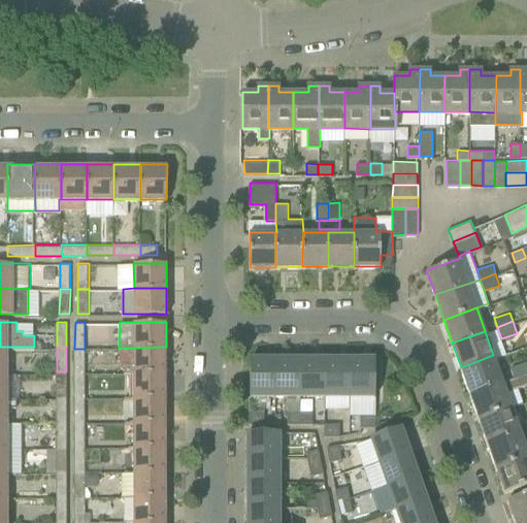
[(166,347),(133,348),(133,371),(166,371),(166,347)]
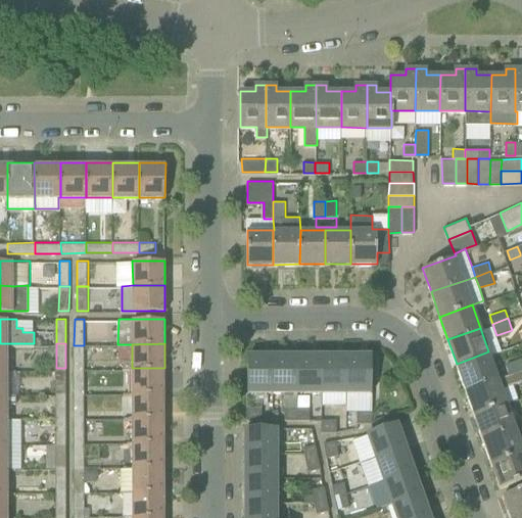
[(74,368),(84,368),(84,345),(74,345),(74,368)]
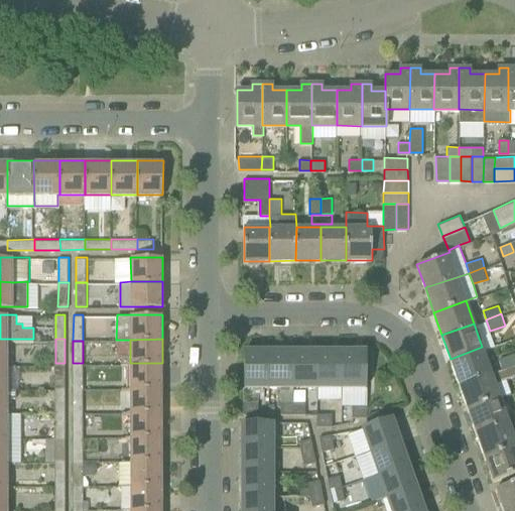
[(459,382),(491,371),(482,347),(451,359),(459,382)]
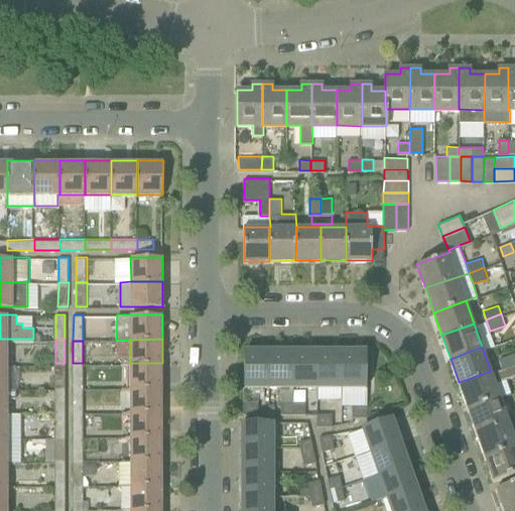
[(244,350),(244,386),(269,386),(269,349),(244,350)]
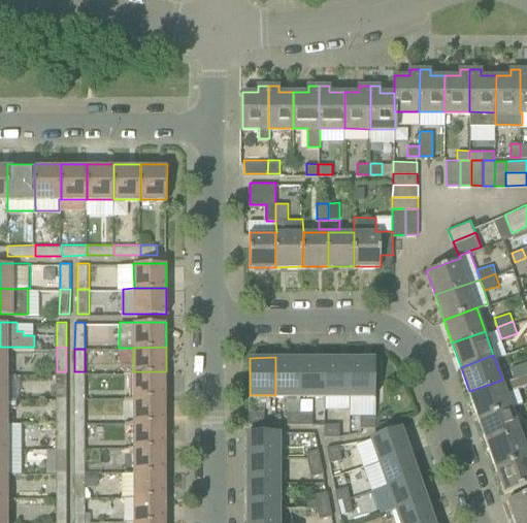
[(289,395),(289,410),(300,410),(300,395),(300,357),(275,357),(275,395),(289,395)]
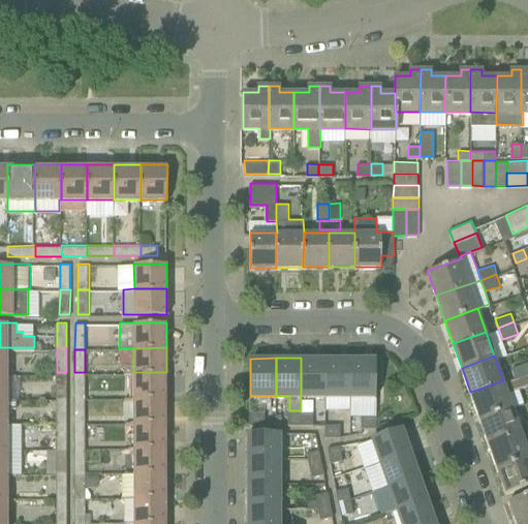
[(301,396),(325,396),(325,358),(301,358),(301,396)]
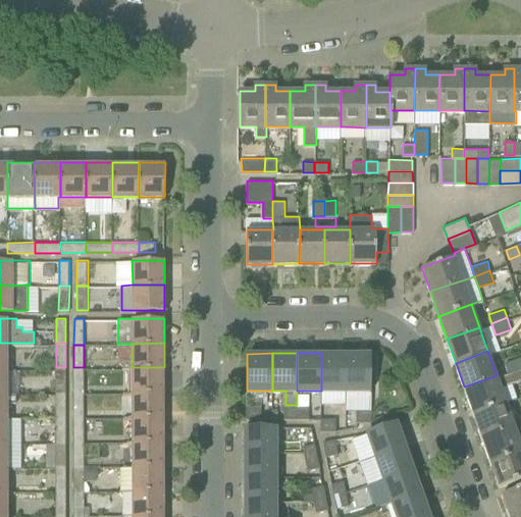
[(321,391),(346,391),(346,353),(321,353),(321,391)]
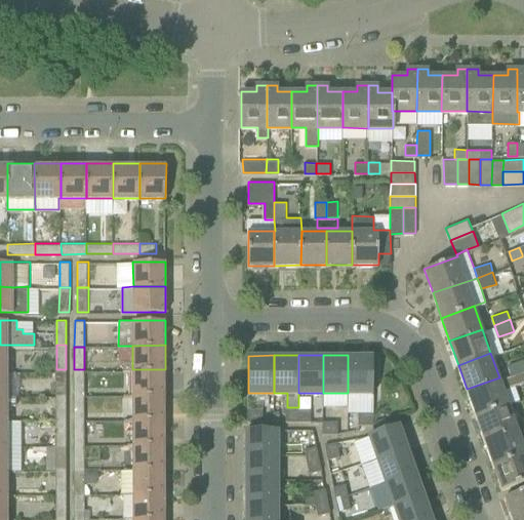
[(348,393),(372,393),(372,355),(348,355),(348,393)]
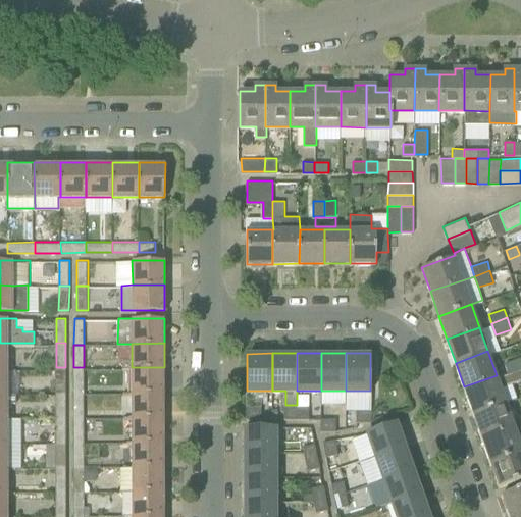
[(505,362),(508,371),(520,365),(520,356),(505,362)]
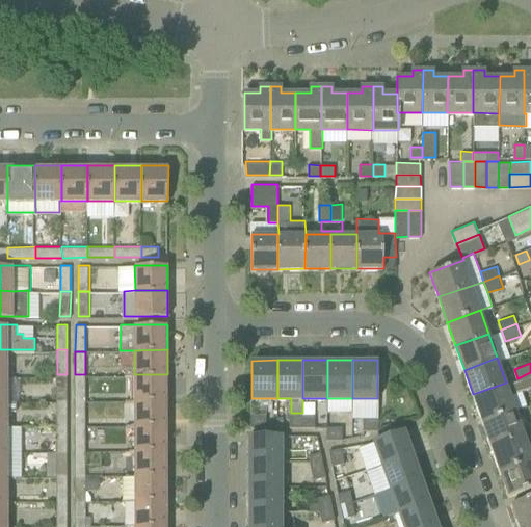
[(482,420),(514,407),(510,394),(530,387),(530,372),(518,378),(519,380),(506,385),(506,383),(473,394),(482,420)]
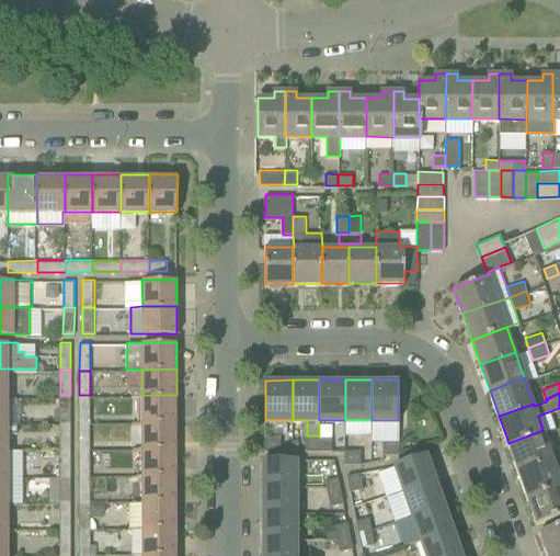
[(70,395),(60,395),(60,421),(60,422),(70,421),(70,395)]
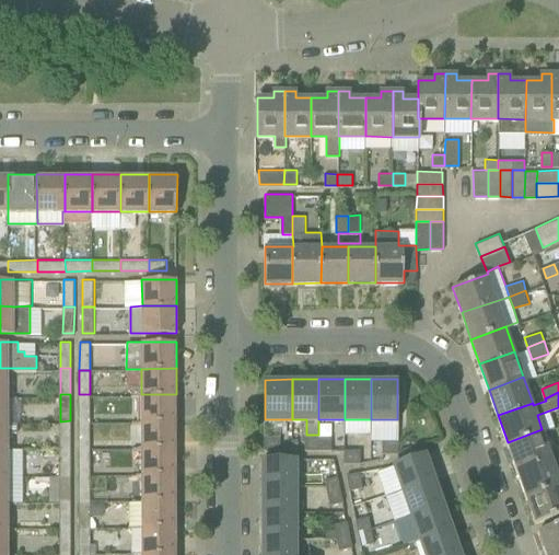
[(79,394),(79,420),(90,420),(90,394),(79,394)]
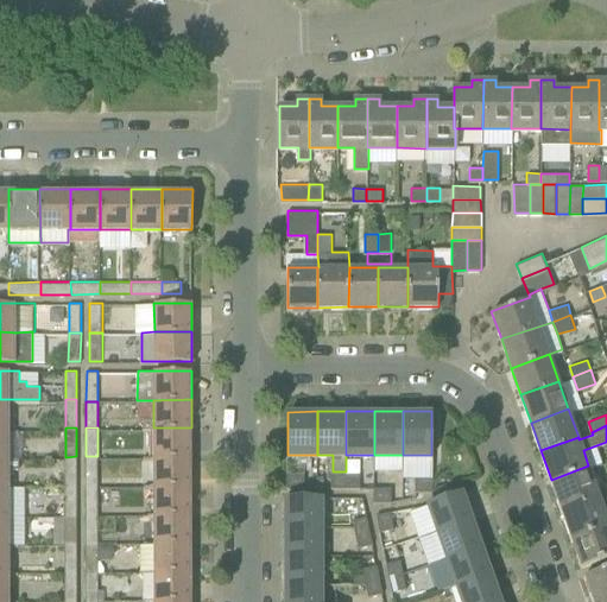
[(191,428),(153,428),(153,456),(191,456),(191,428)]
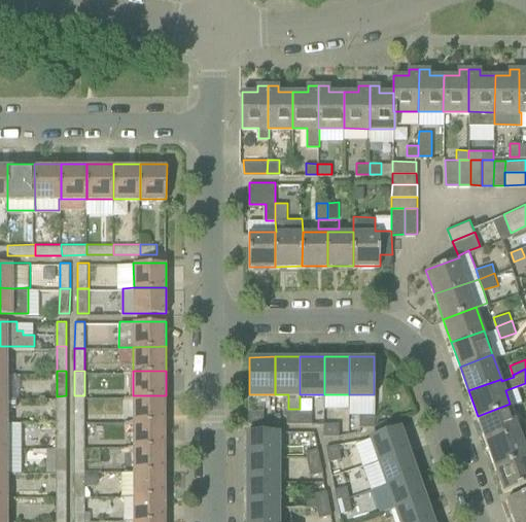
[(57,421),(66,421),(66,395),(57,396),(57,395),(46,395),(46,407),(57,407),(57,421)]
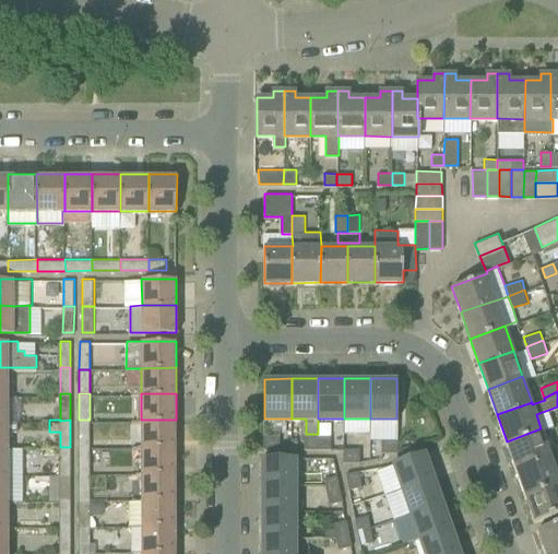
[(79,446),(90,446),(90,420),(79,420),(79,446)]
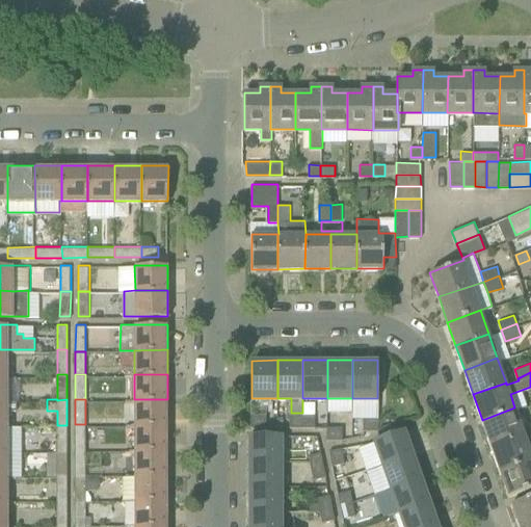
[(167,399),(134,399),(134,424),(167,424),(167,399)]
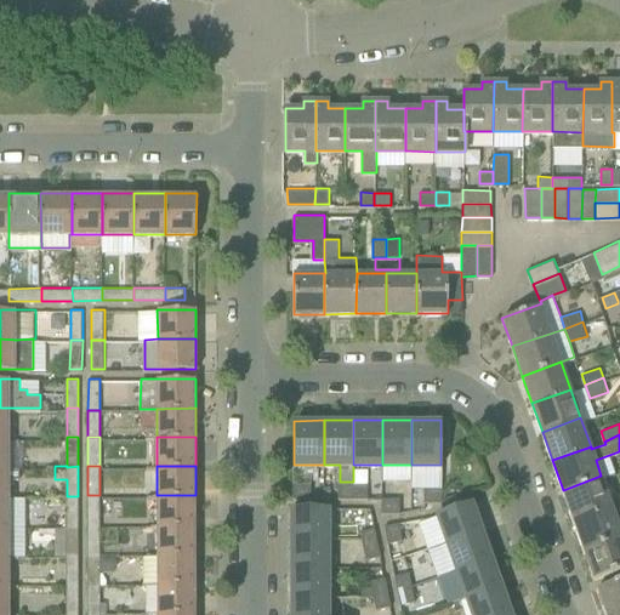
[(573,518),(612,505),(601,476),(563,490),(573,518)]
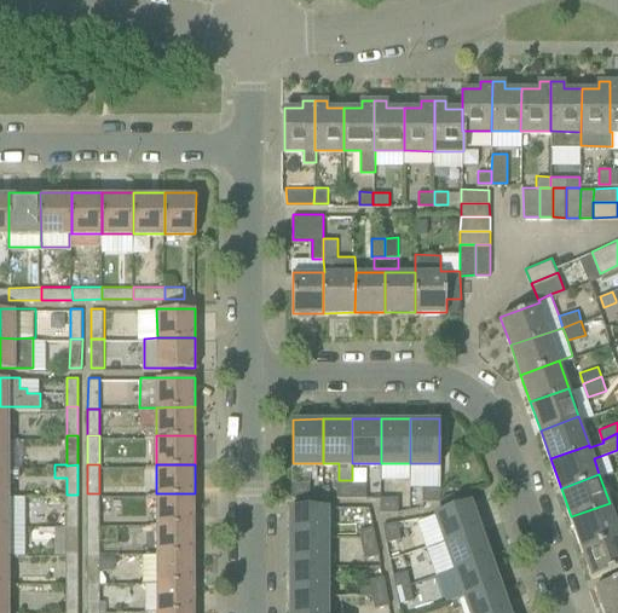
[(293,480),(293,496),(310,496),(310,480),(293,480)]
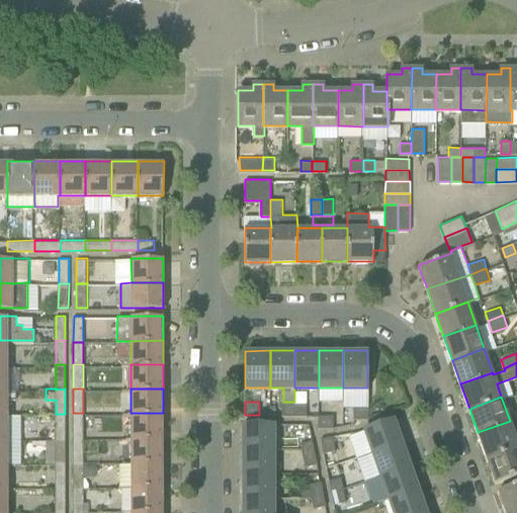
[(294,415),(294,402),(283,402),(282,402),(282,415),(294,415)]
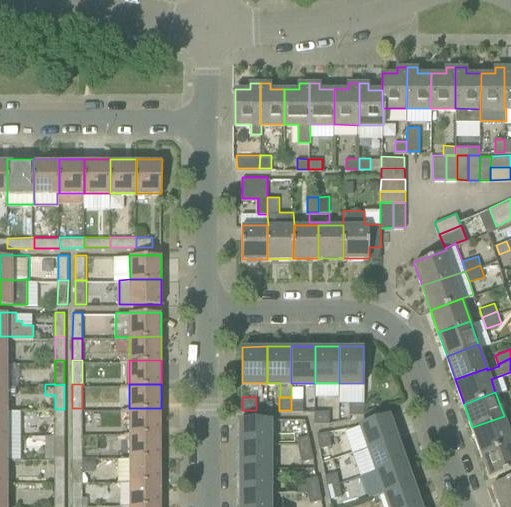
[(291,397),(291,410),(303,409),(303,397),(291,397)]
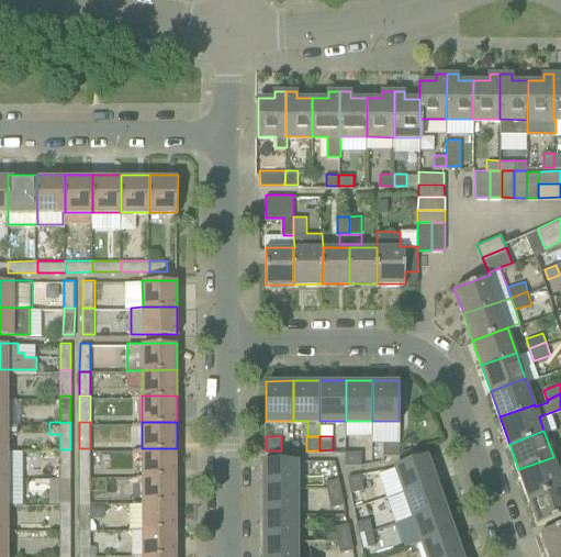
[(401,454),(401,439),(384,441),(384,454),(401,454)]
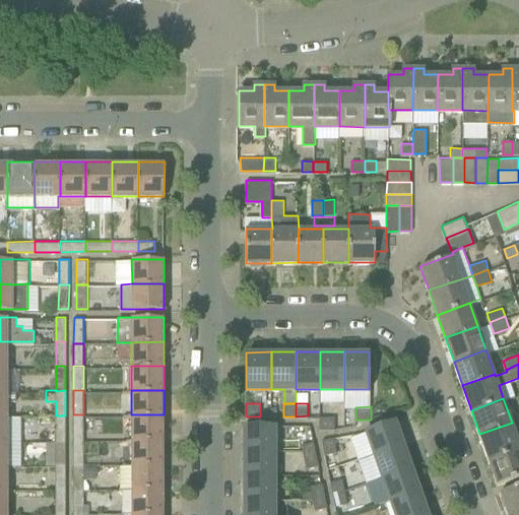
[(73,438),(83,438),(83,414),(73,414),(73,438)]
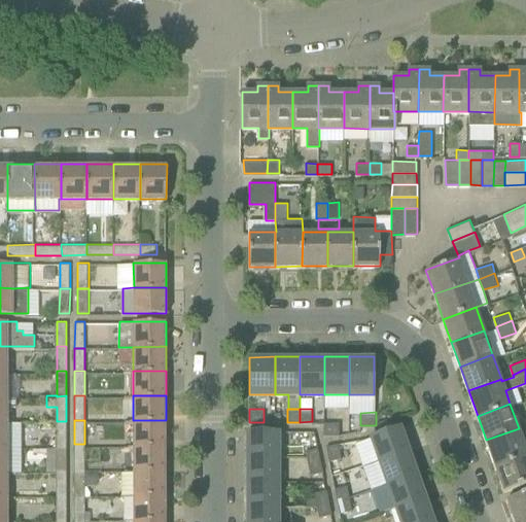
[(166,420),(133,420),(133,445),(166,445),(166,420)]
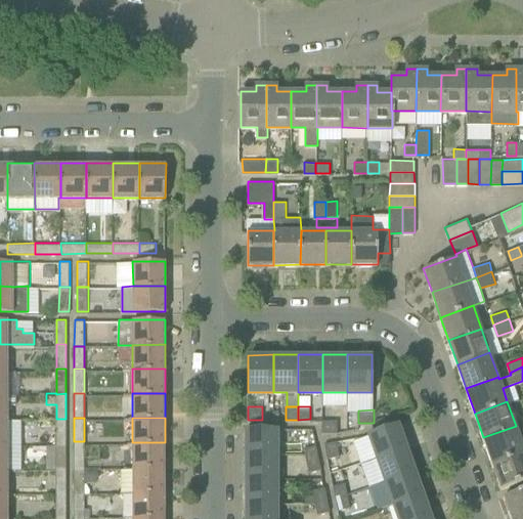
[(66,419),(56,419),(56,443),(66,443),(66,419)]
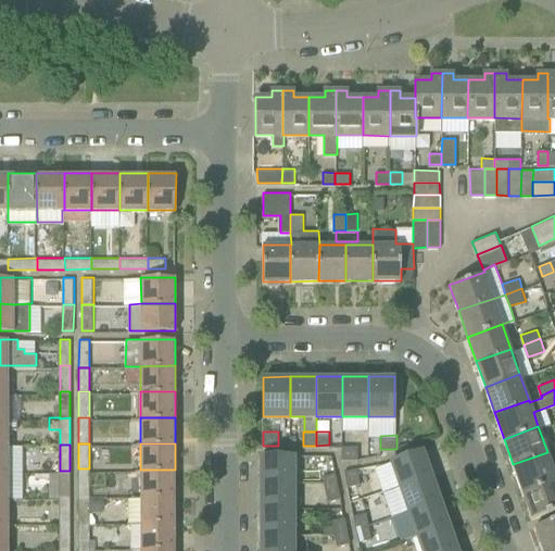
[(342,459),(358,459),(358,445),(342,446),(342,459)]
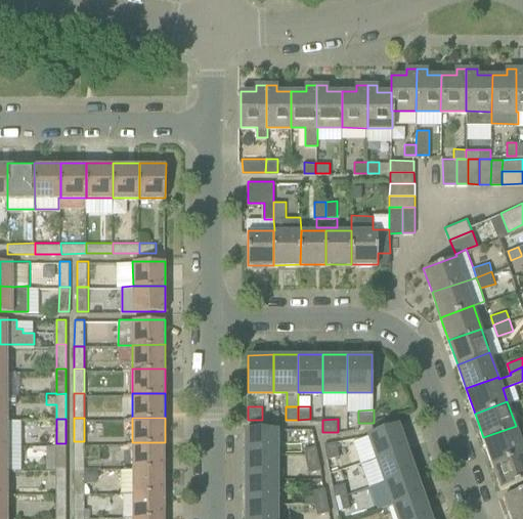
[(405,445),(397,422),(367,433),(376,457),(405,445)]
